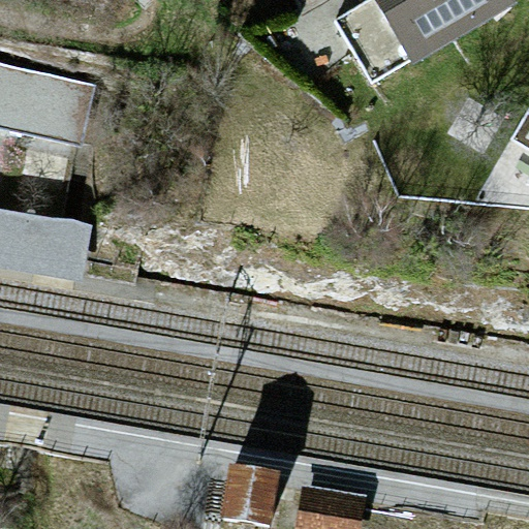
[(509,0),(367,0),(335,20),(372,82),(509,0)]
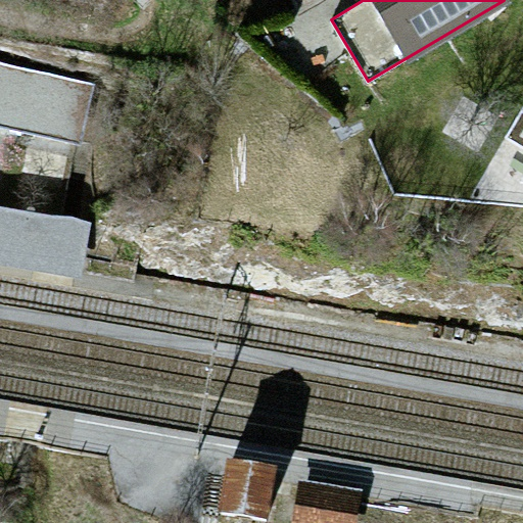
[(0,125),(76,142),(87,89),(0,69),(0,125)]
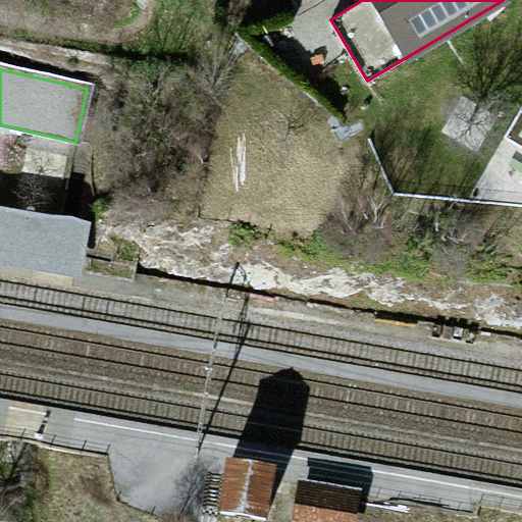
[(0,268),(76,282),(86,232),(0,218),(0,268)]
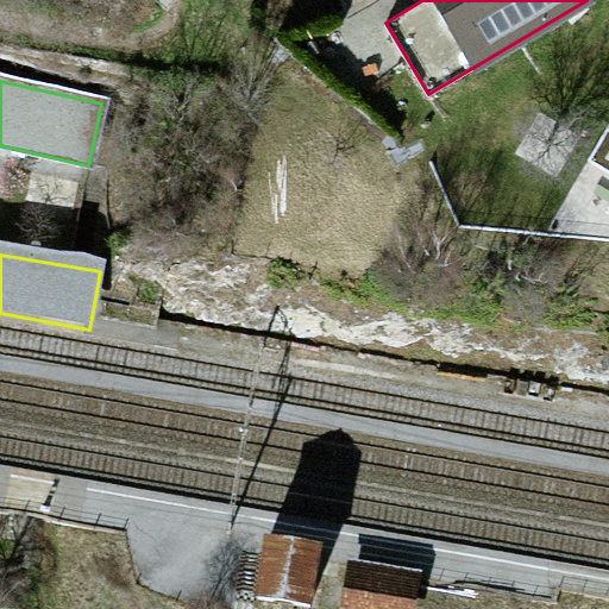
[(267,534),(255,597),(308,607),(320,542),(267,534)]
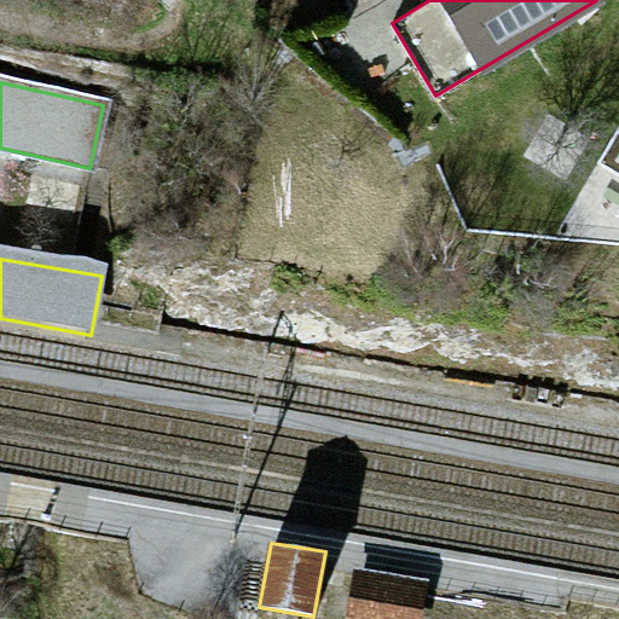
[(357,571),(347,618),(416,618),(424,584),(357,571)]
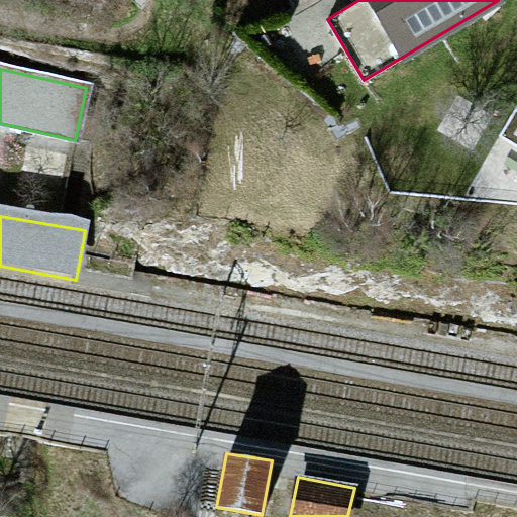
All buildings are outlined.
